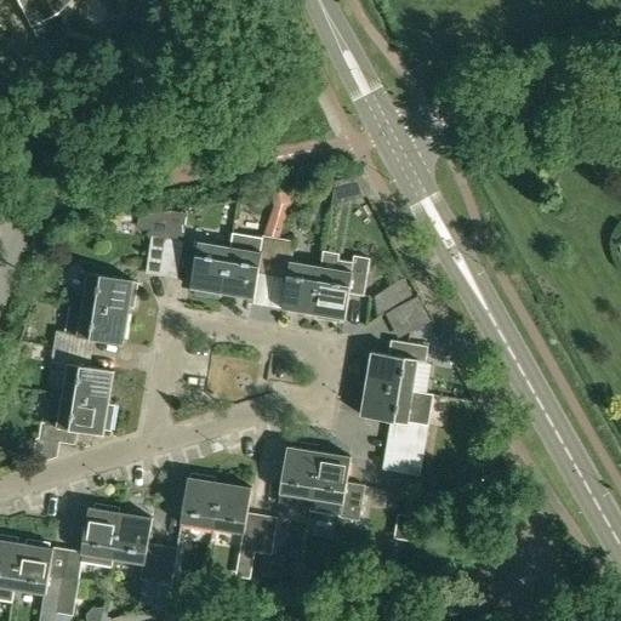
[(40,22),(28,0),(13,0),(29,28),(40,22)]
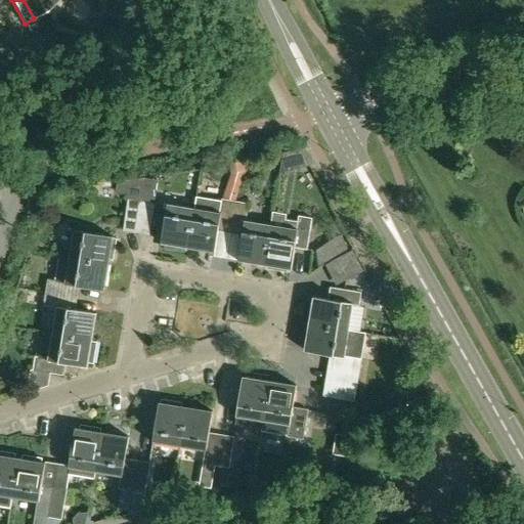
[(40,0),(24,0),(34,18),(47,12),(40,0)]
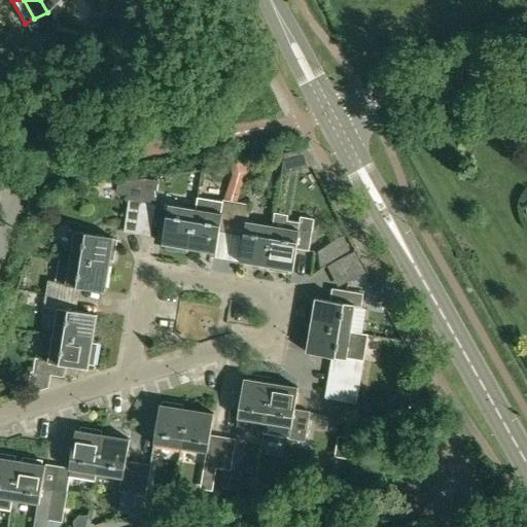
[(36,50),(41,61),(54,55),(48,44),(36,50)]
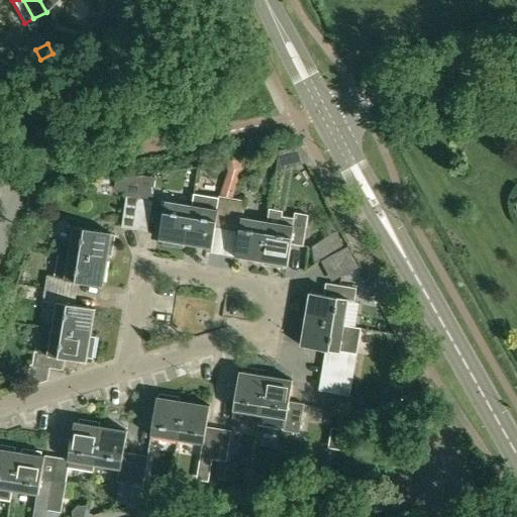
[(228,176),(242,173),(239,159),(226,162),(228,176)]
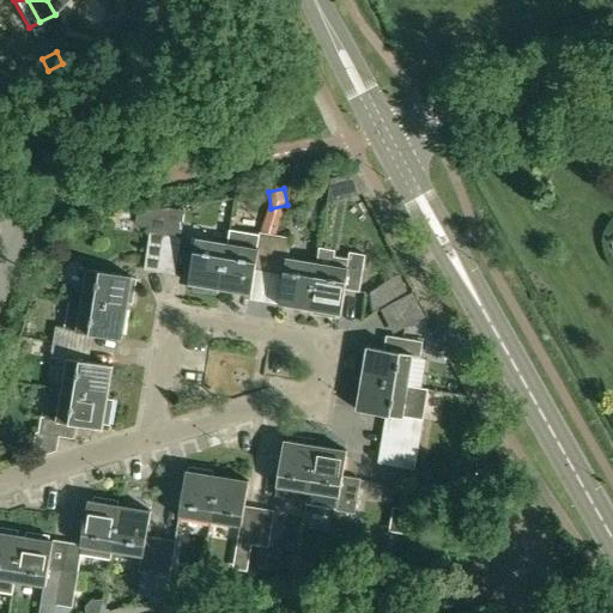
[(224,243),(217,290),(247,295),(250,271),(266,273),(272,235),(260,232),(255,231),(255,232),(226,228),(224,243)]
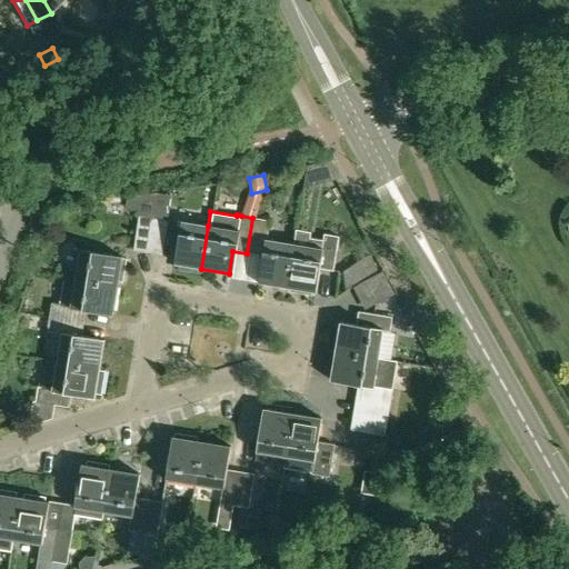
[(138,216),(132,251),(147,253),(153,218),(138,216)]
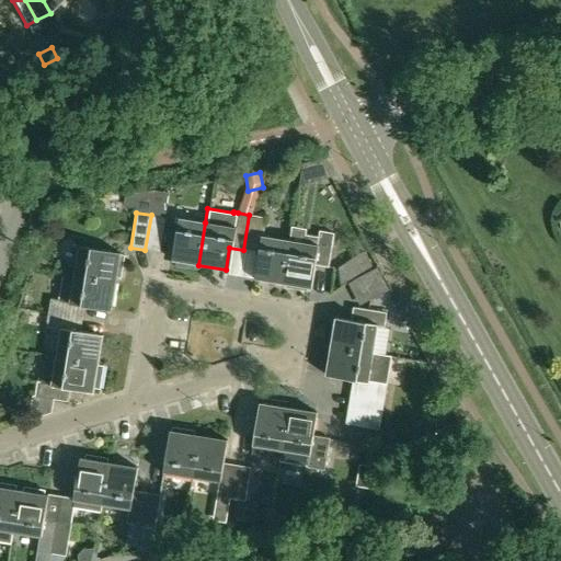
[(151,215),(145,250),(157,252),(160,252),(165,218),(151,215)]
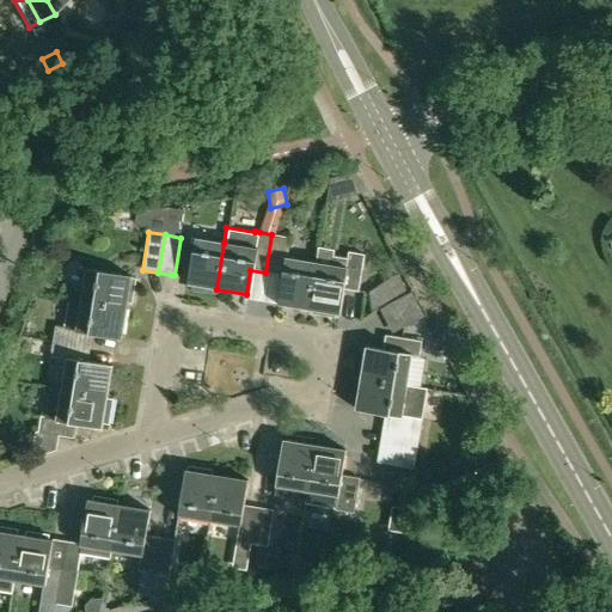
[(274,305),(305,310),(313,263),(282,258),(285,236),(271,234),(265,273),(279,274),(274,305)]
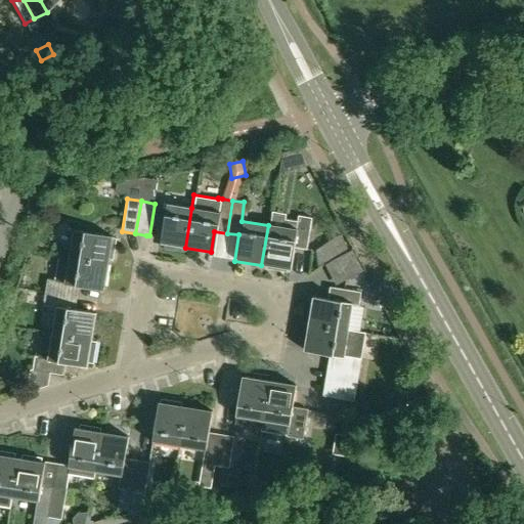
[(165,204),(159,244),(163,244),(162,250),(182,253),(183,247),(185,248),(191,208),(165,204)]
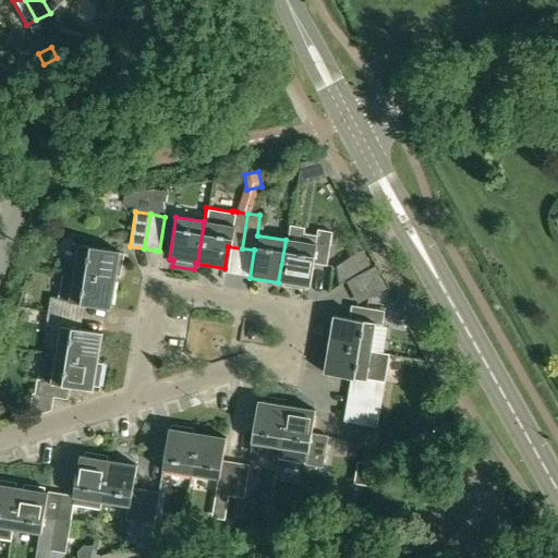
[(303,242),(286,240),(278,282),(281,282),(281,287),(303,290),(304,286),(307,287),(312,265),(325,267),(329,232),(318,231),(317,237),(305,234),(303,242)]
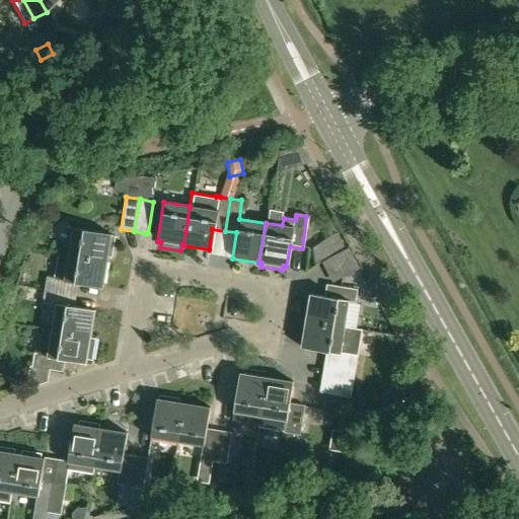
[(67,254),(105,261),(106,256),(110,256),(114,236),(109,236),(109,234),(71,228),(67,254)]
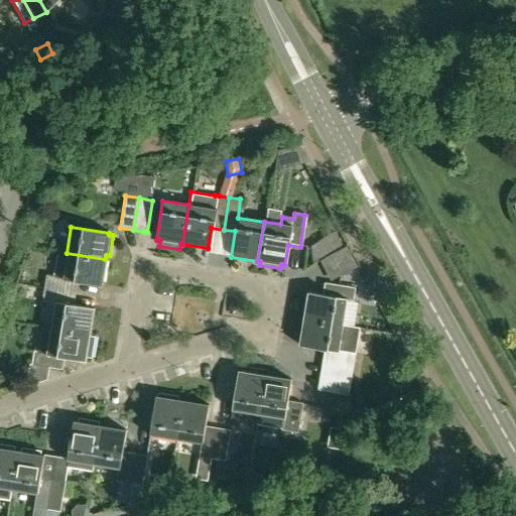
[(336,232),(311,246),(313,262),(343,245),(336,232)]
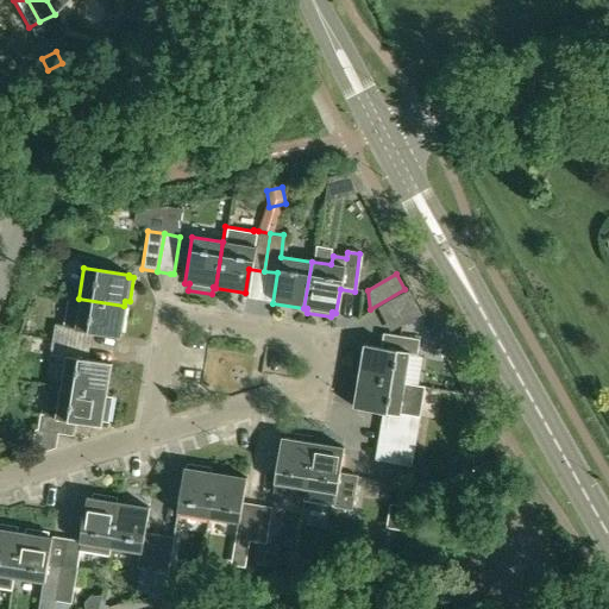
[(410,292),(390,302),(402,326),(422,315),(410,292)]
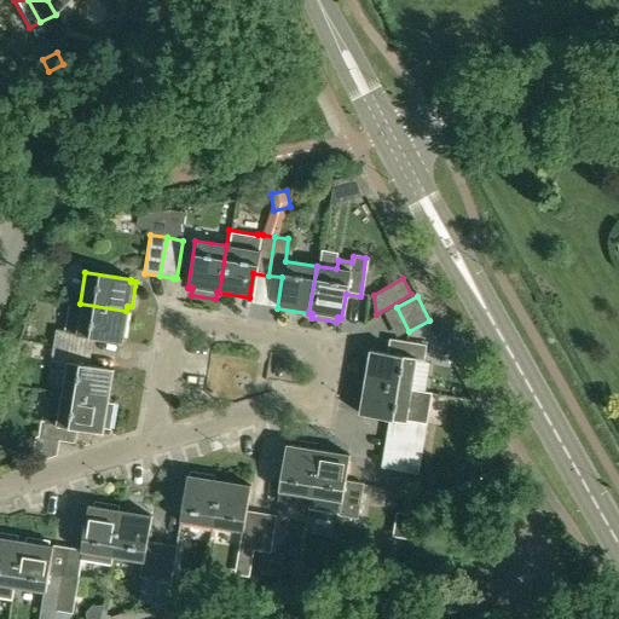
[(126,311),(80,304),(70,302),(65,331),(56,329),(53,346),(90,352),(91,339),(121,342),(126,311)]
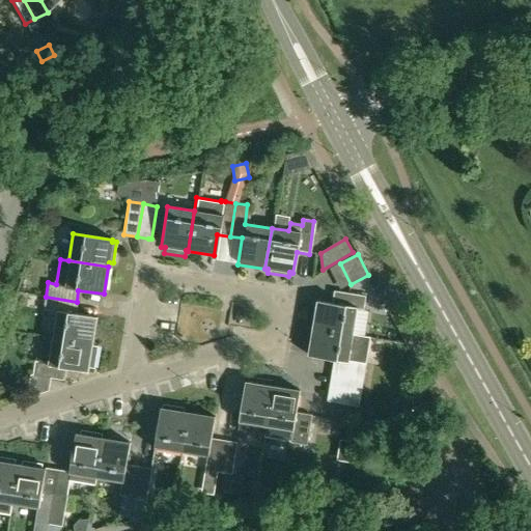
[(315,303),(311,328),(352,335),(356,312),(356,309),(364,310),(366,297),(335,291),(333,306),(315,303)]
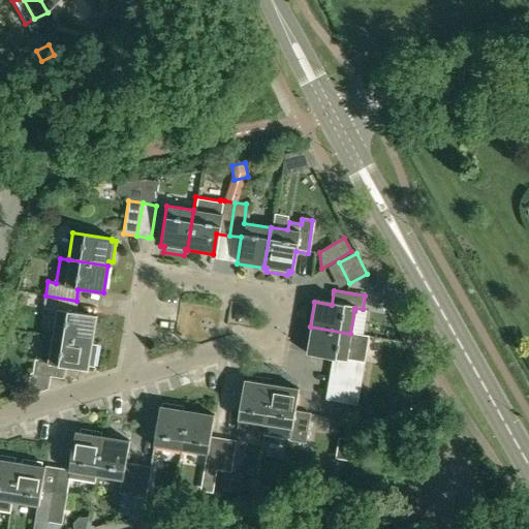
[(56,312),(52,337),(92,343),(96,315),(74,312),(76,301),(45,296),(42,310),(56,312)]
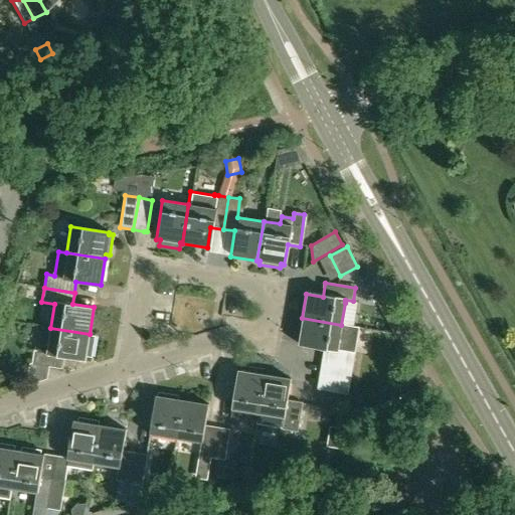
[(358,328),(341,325),(302,318),(297,345),(322,350),(318,376),(348,381),(353,355),(358,328)]
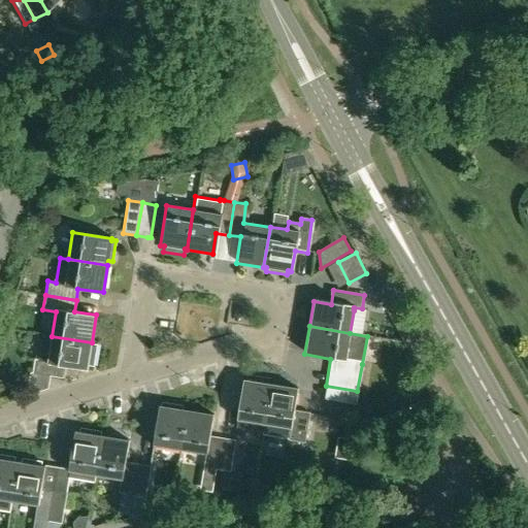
[(91,344),(92,342),(52,336),(43,334),(39,360),(34,360),(32,373),(63,378),(65,366),(88,370),(88,368),(88,365),(94,366),(97,345),(91,344)]
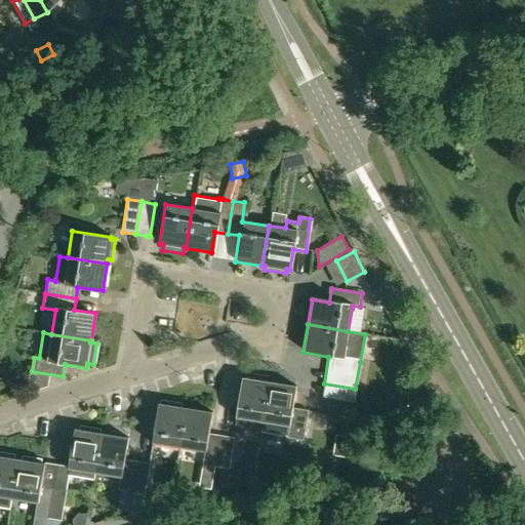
[(260,430),(263,420),(269,382),(267,381),(268,377),(244,373),(244,378),(242,377),(234,426),(260,430)]
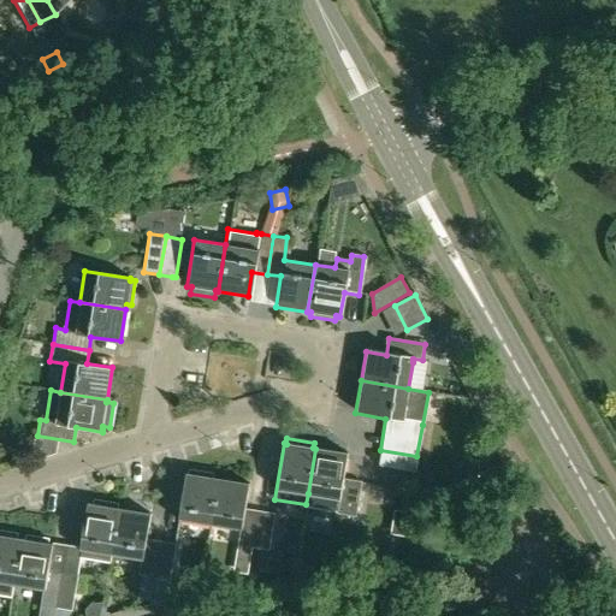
[(347,454),(315,449),(308,493),(306,504),(338,510),(337,515),(359,519),(366,481),(343,478),(347,454)]
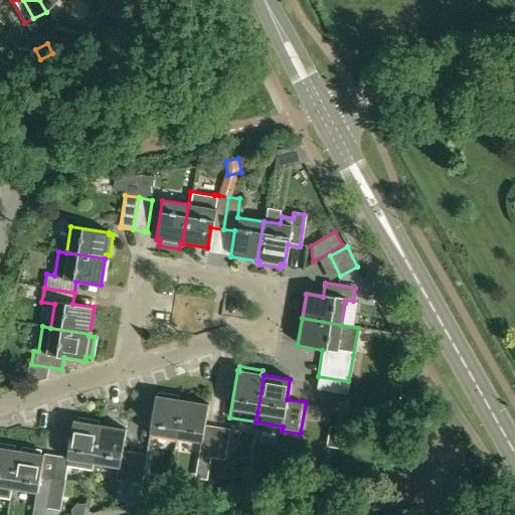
[(346,395),(348,381),(318,376),(315,390),(346,395)]
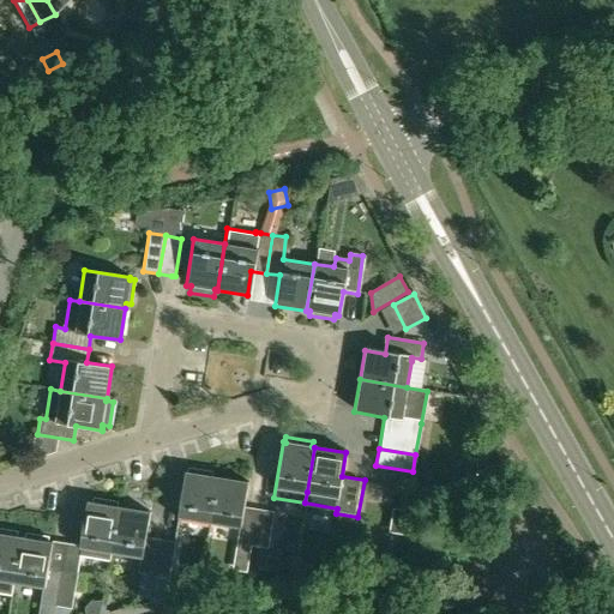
[(175,518),(209,524),(216,476),(210,476),(210,471),(186,467),(185,471),(184,471),(175,518)]
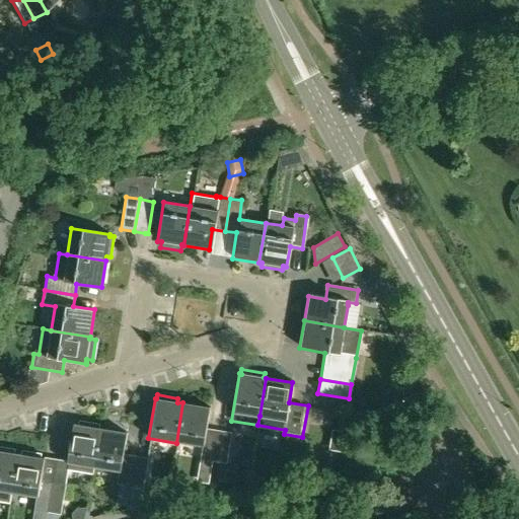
[(209,408),(182,402),(176,443),(203,448),(201,460),(212,461),(217,431),(205,429),(209,408)]
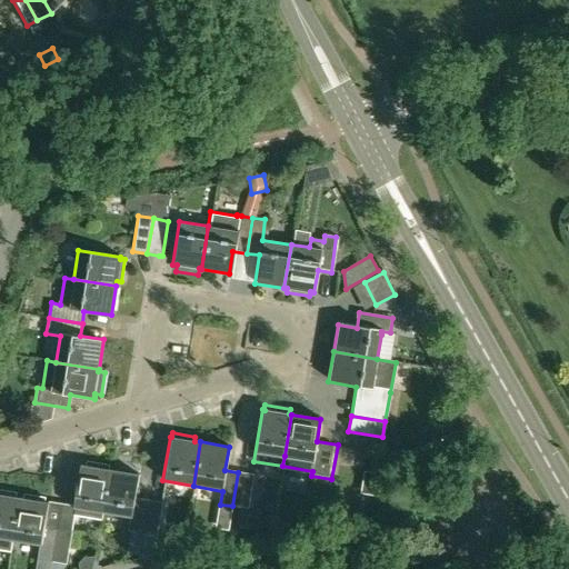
[(78,465),(70,506),(69,515),(101,520),(102,512),(109,470),(110,465),(88,461),(87,466),(78,465)]
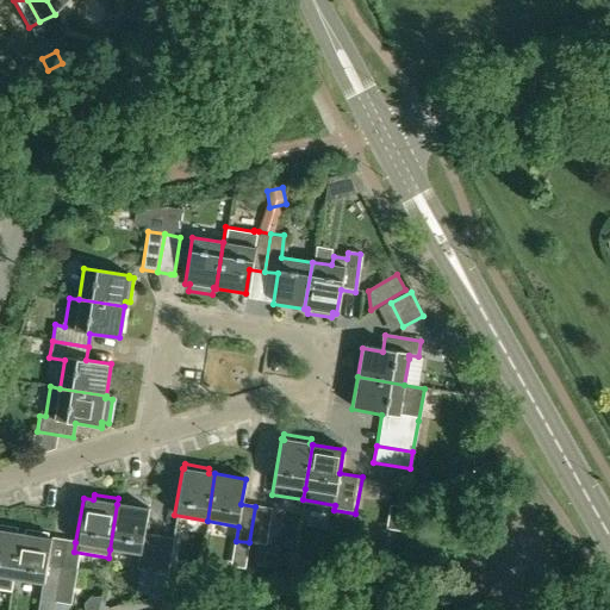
[(147,509),(117,504),(110,549),(138,555),(135,570),(151,572),(157,536),(143,534),(147,509)]
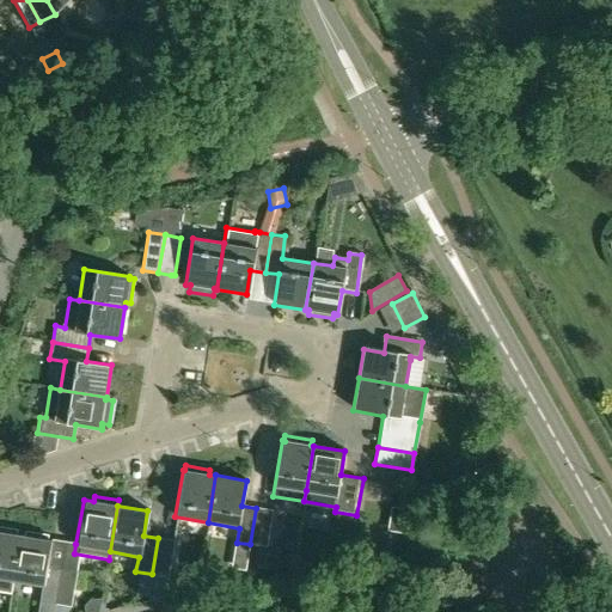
[(256,508),(250,544),(265,548),(271,510),(256,508)]
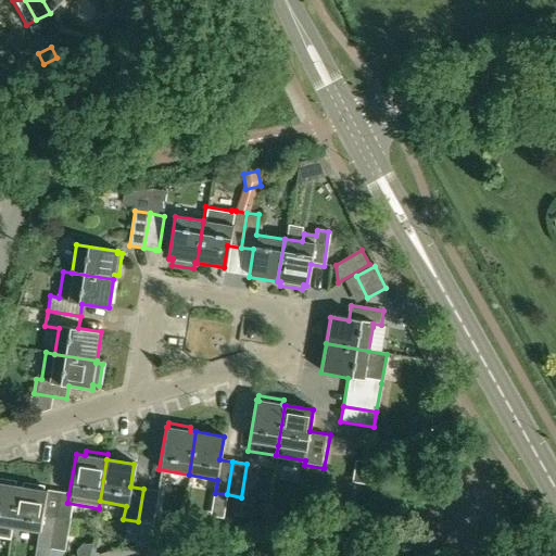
[(0,535),(10,538),(11,528),(19,488),(13,487),(14,482),(0,479),(0,535)]
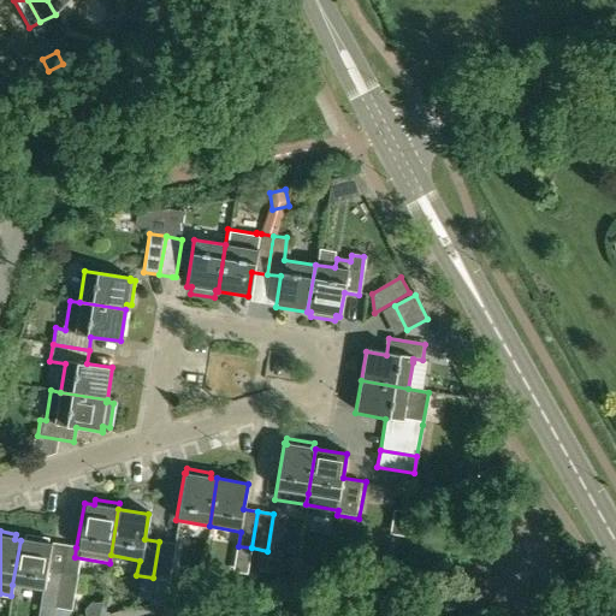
[(54,609),(60,572),(47,569),(51,545),(46,545),(47,539),(24,535),(23,540),(21,540),(12,585),(41,590),(39,606),(54,609)]
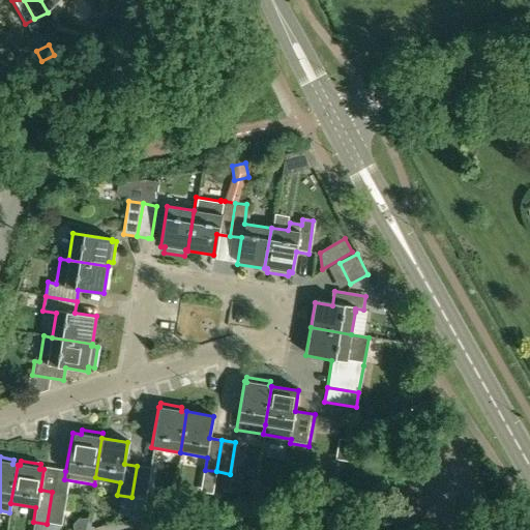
[(149,468),(137,466),(131,497),(144,500),(149,468)]
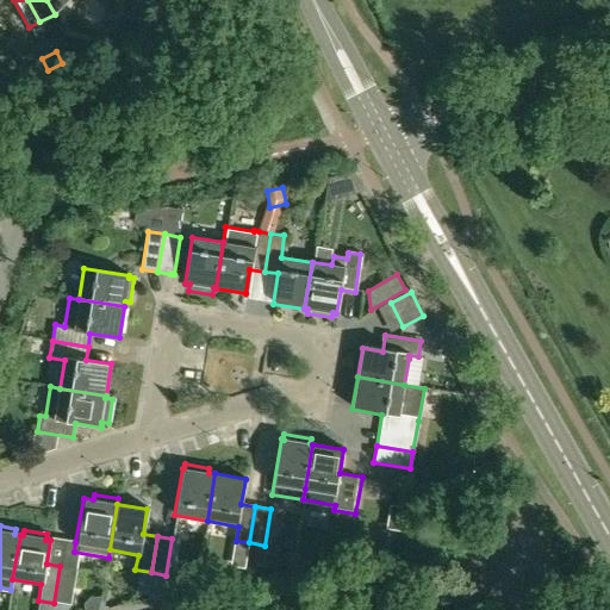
[(74,568),(60,566),(54,603),(68,605),(75,568),(74,568)]
